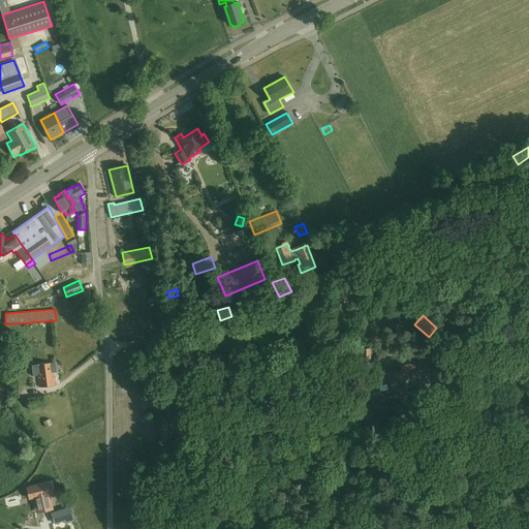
[(410,371),(417,369),(418,375),(430,373),(427,360),(416,362),(416,364),(411,366),(411,365),(402,366),(403,372),(387,375),(380,376),(382,384),(390,382),(391,389),(413,384),(410,371)]
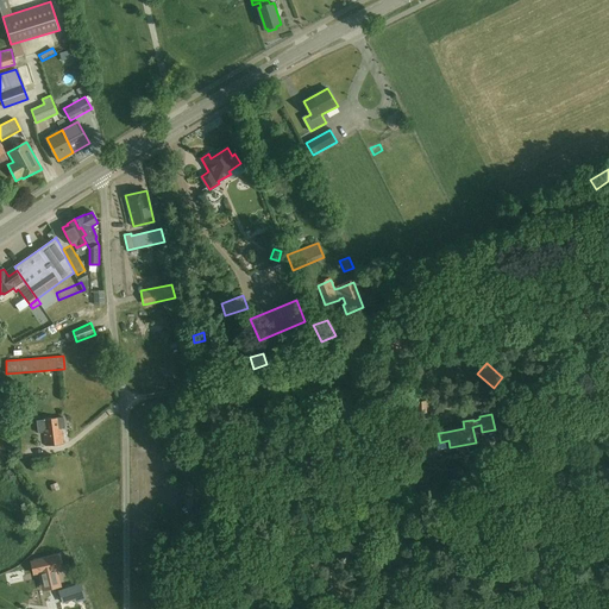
[(37,420),(38,432),(44,432),(46,445),(63,444),(62,428),(64,428),(64,418),(58,418),(58,419),(37,420)]
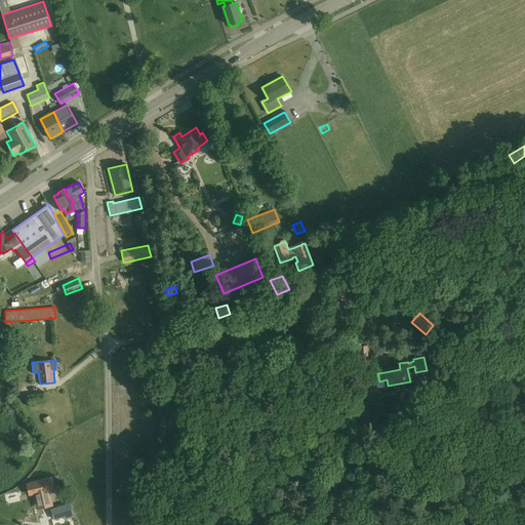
[(524,370),(518,368),(515,377),(524,379),(524,370)]
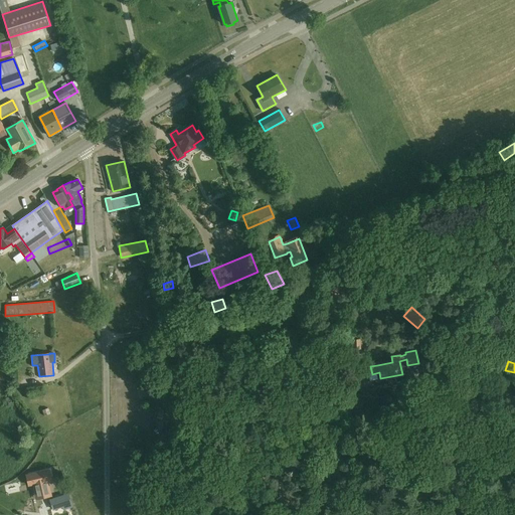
[(29,398),(45,394),(43,383),(27,387),(29,398)]
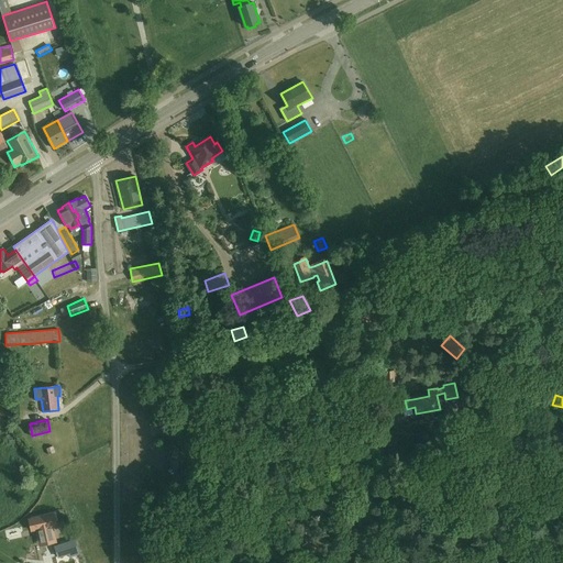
[(54,512),(29,518),(32,531),(36,530),(40,542),(55,539),(53,527),(57,527),(54,512)]
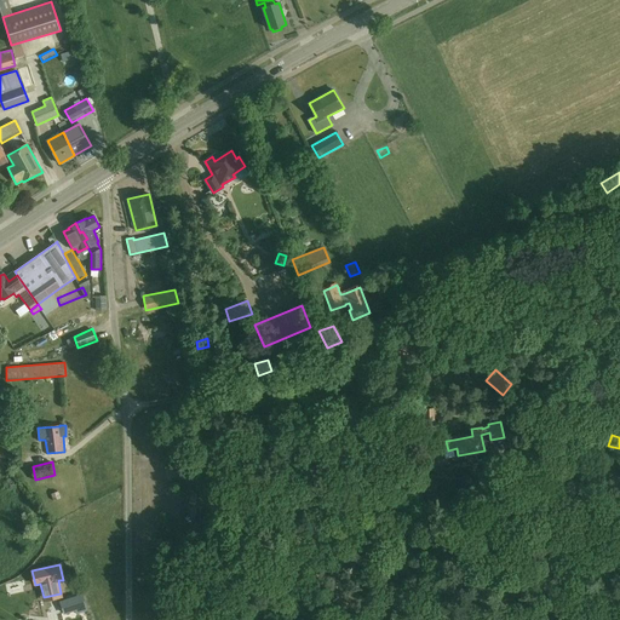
[(84,593),(65,600),(69,613),(75,610),(76,614),(89,610),(84,593)]
